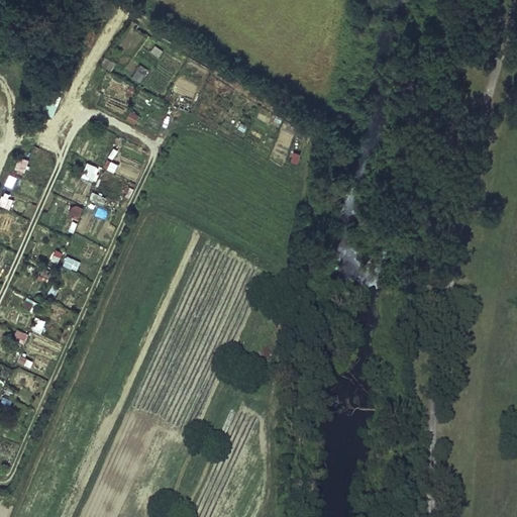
[(100,65),(111,70),(115,62),(104,57),(100,65)]
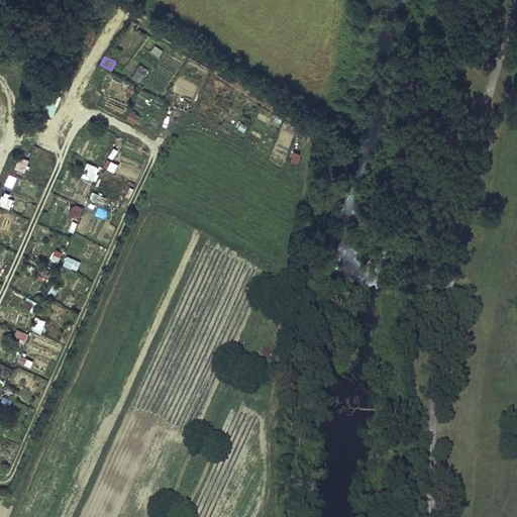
[(140,66),(133,78),(139,82),(147,70),(140,66)]
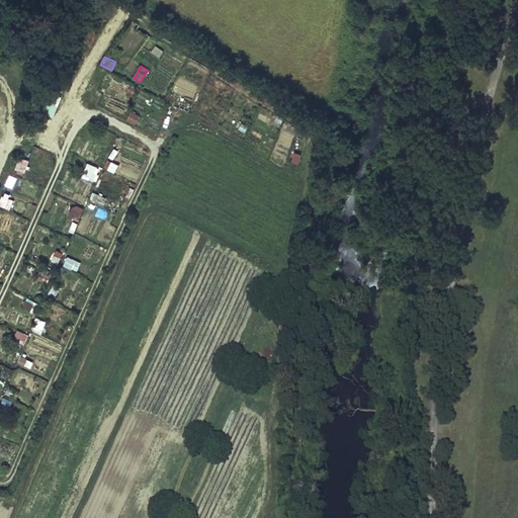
[(54,94),(47,113),(54,116),(61,97),(54,94)]
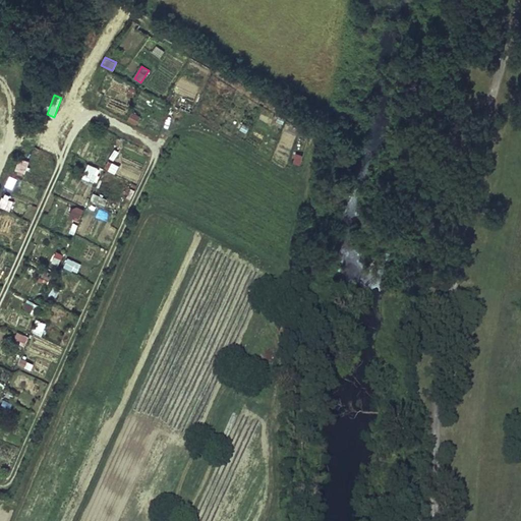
[(135,124),(140,115),(131,110),(126,119),(135,124)]
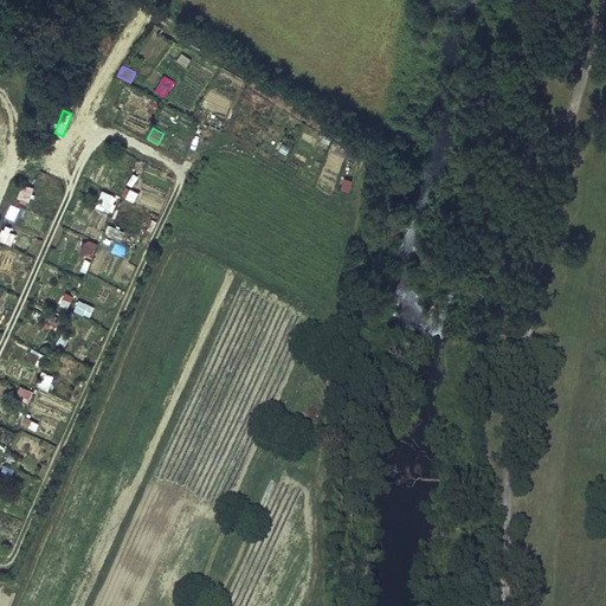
[(117,162),(131,167),(135,158),(121,153),(117,162)]
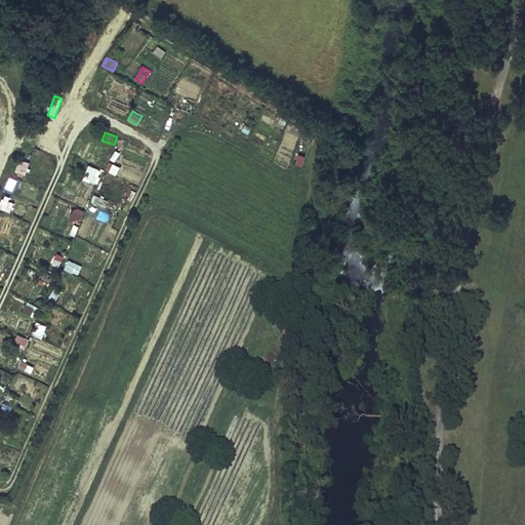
[(295,164),(303,165),(305,156),(297,154),(295,164)]
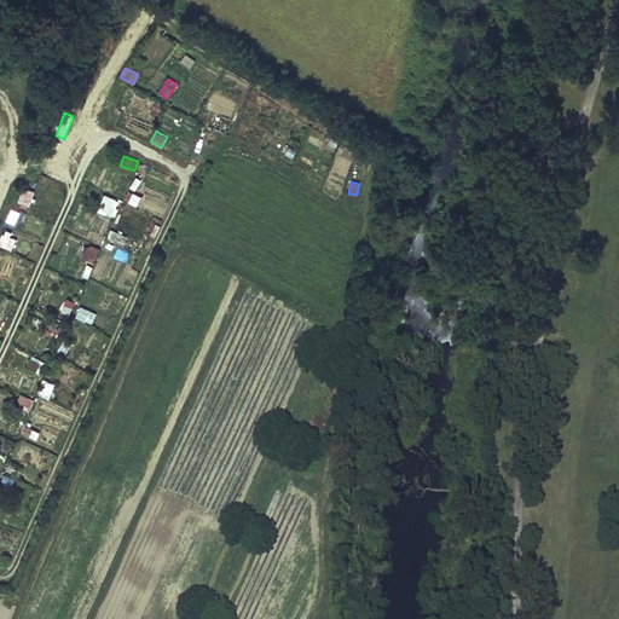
[(16,204),(28,209),(35,191),(23,186),(16,204)]
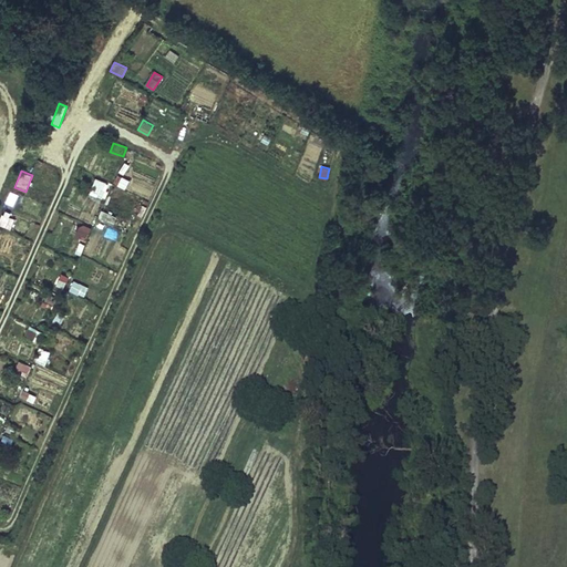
[(116,186),(126,188),(129,179),(120,176),(116,186)]
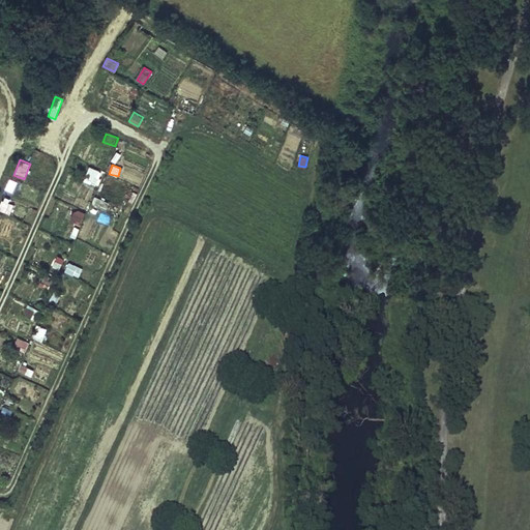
[(97,185),(102,171),(88,167),(84,181),(97,185)]
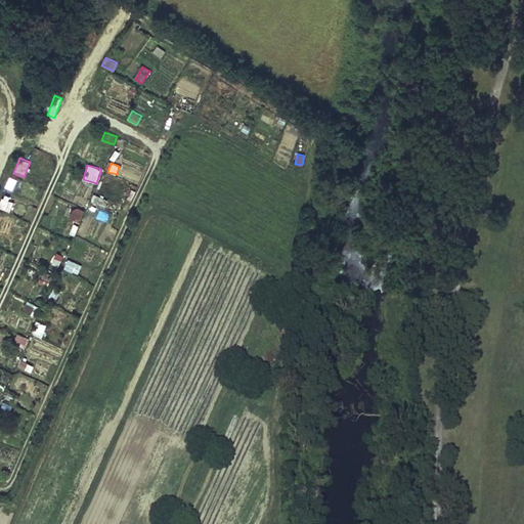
[(91,204),(105,206),(107,198),(92,195),(91,204)]
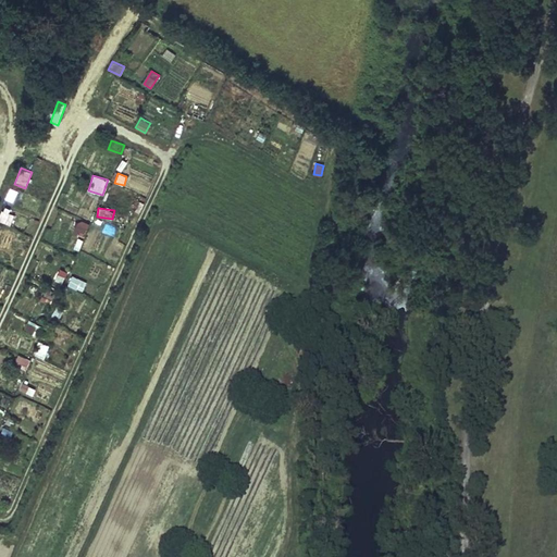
[(0,210),(0,221),(11,225),(15,214),(0,209),(0,210)]
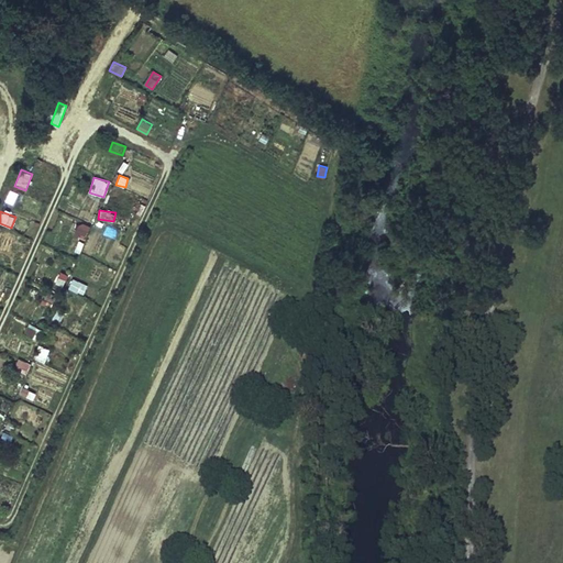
[(17,217),(12,228),(24,232),(29,222),(17,217)]
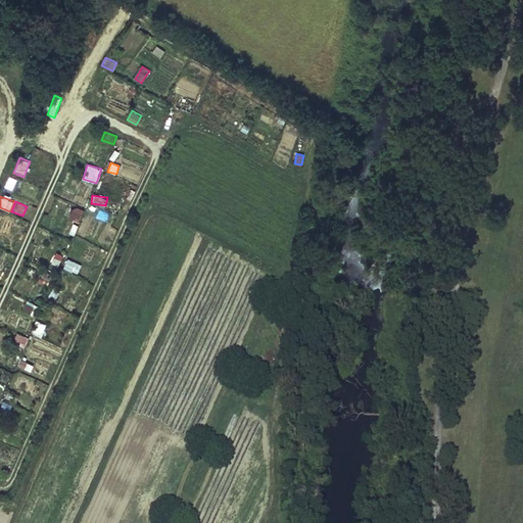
[(79,221),(84,209),(75,205),(69,217),(79,221)]
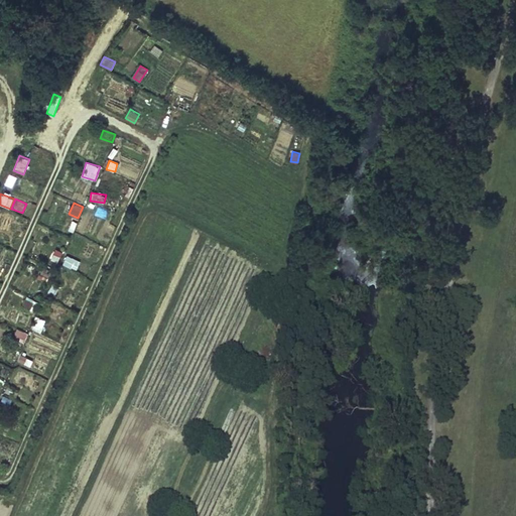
[(77,231),(85,235),(91,224),(82,220),(77,231)]
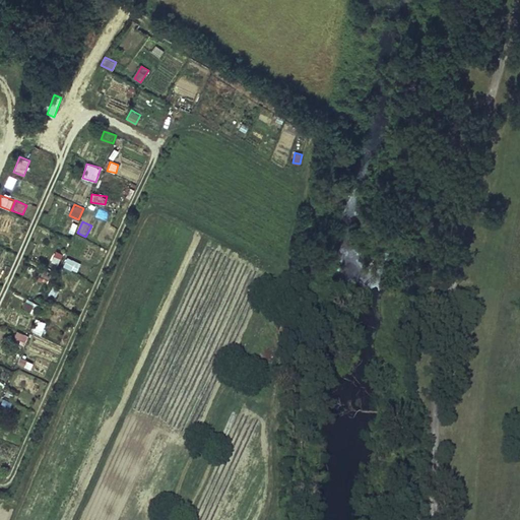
[(63,266),(77,272),(81,262),(66,256),(63,266)]
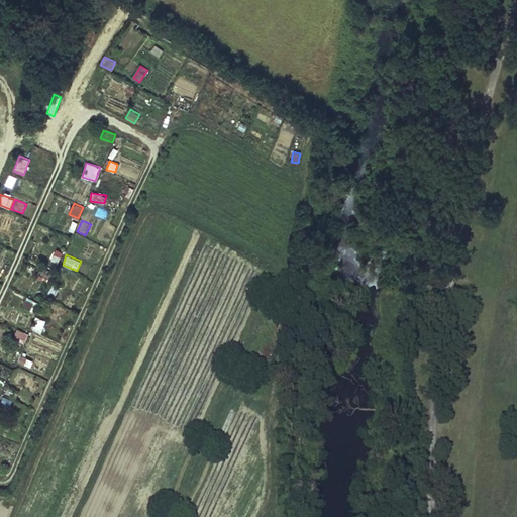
[(39,269),(41,280),(52,278),(49,267),(39,269)]
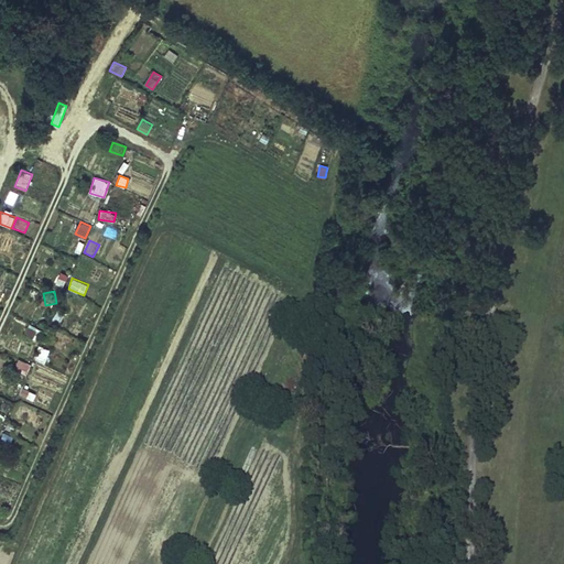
[(25,325),(23,335),(38,339),(40,329),(25,325)]
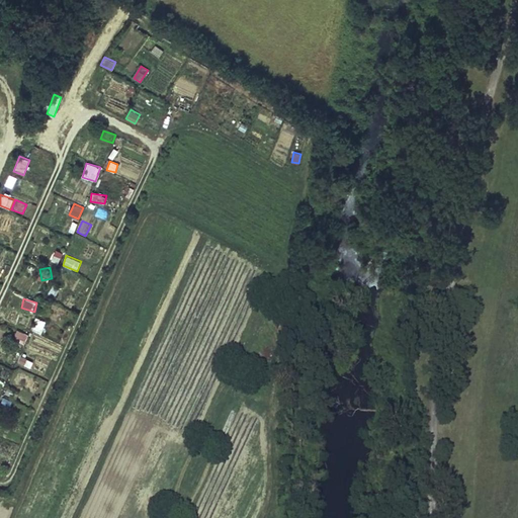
[(32,330),(41,333),(45,321),(35,319),(32,330)]
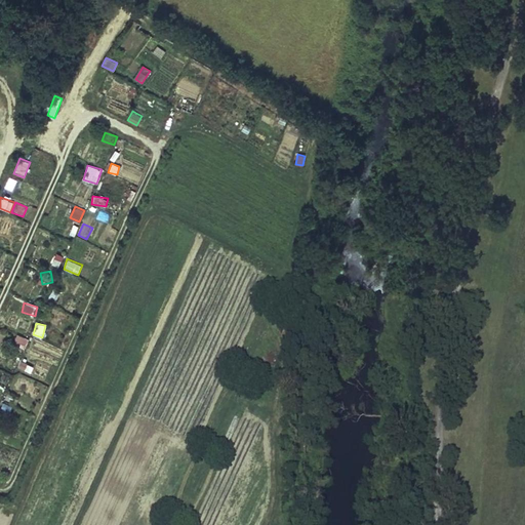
[(15,333),(10,345),(24,351),(29,339),(15,333)]
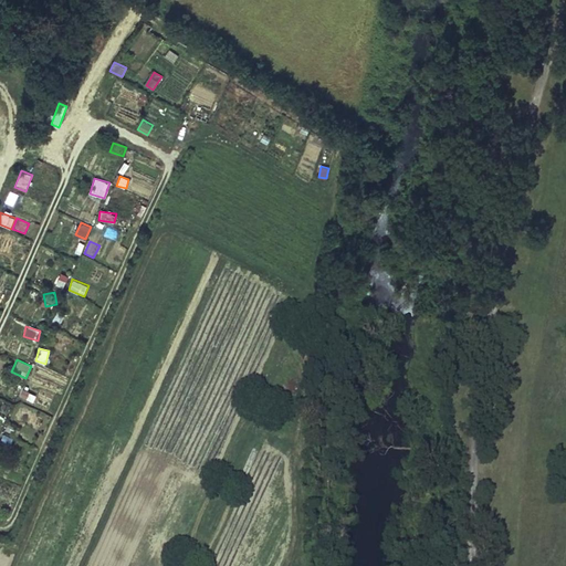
[(20,397),(33,402),(37,395),(23,389),(20,397)]
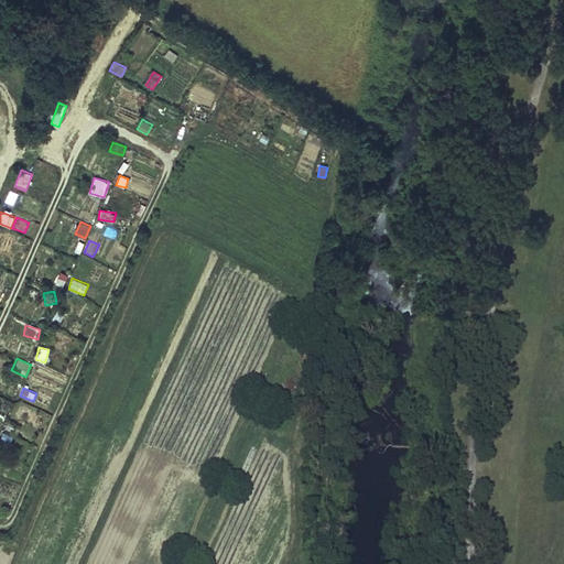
[(8,421),(4,430),(17,434),(20,425),(8,421)]
